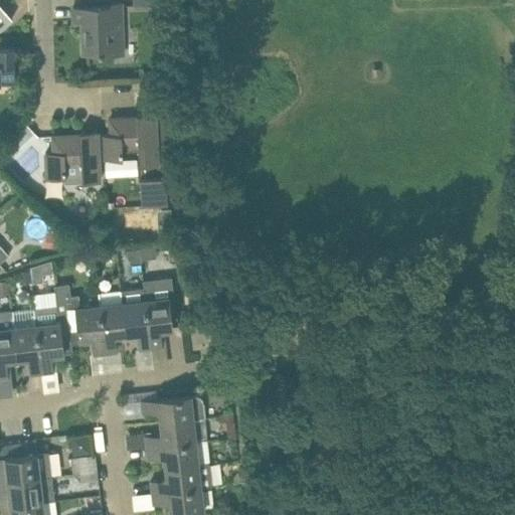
[(136,4),(136,9),(149,8),(149,4),(163,3),(162,0),(133,0),(134,4),(136,4)]
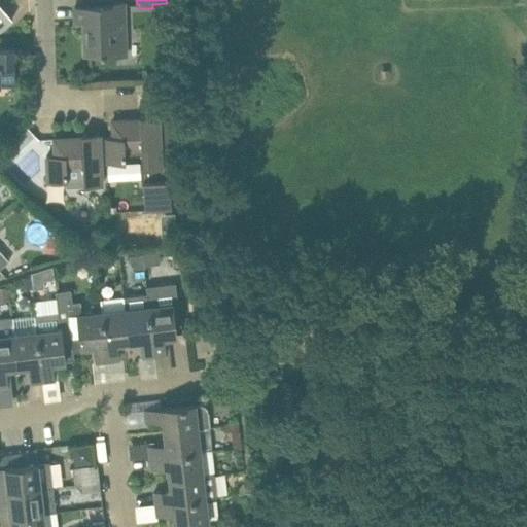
[(127,56),(126,33),(125,2),(113,3),(113,6),(75,7),(75,22),(84,22),(85,55),(101,55),(101,57),(127,56)]
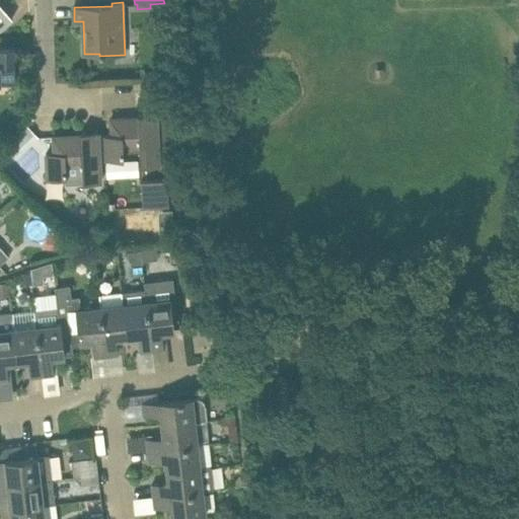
[(0,49),(0,28),(2,27),(0,23),(0,80),(15,80),(14,49),(0,49)]
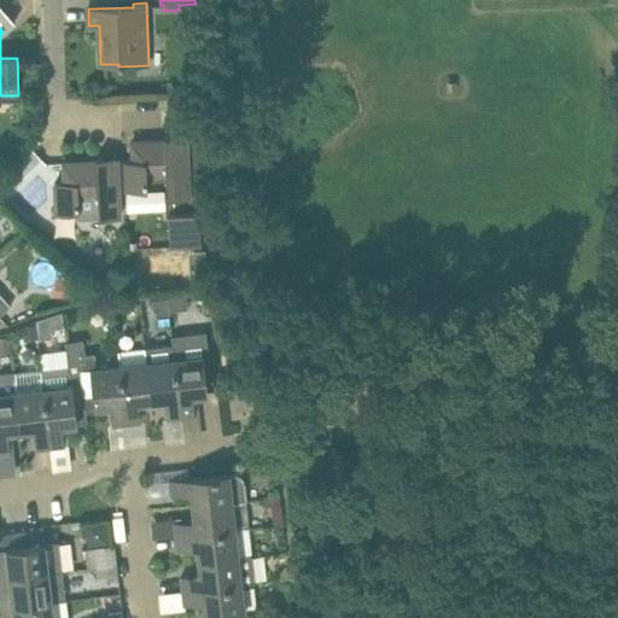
[(133,162),(123,162),(124,192),(146,191),(145,178),(165,176),(167,198),(174,198),(190,197),(186,135),(164,135),(164,143),(152,143),(152,140),(132,141),(133,162)]
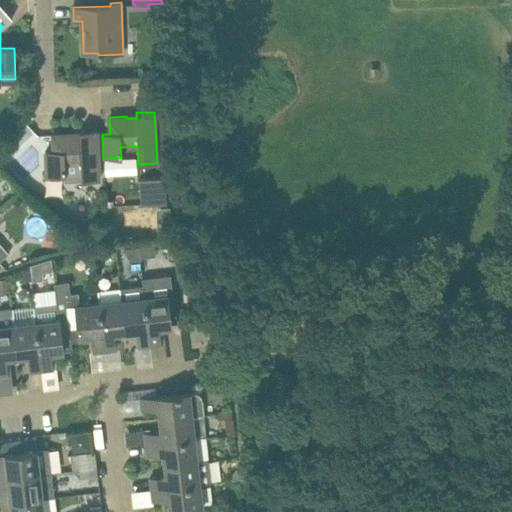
[(103,159),(102,134),(97,134),(97,129),(80,130),(80,135),(70,136),(70,133),(53,134),(54,150),(46,151),(47,176),(65,175),(65,165),(81,164),(82,181),(98,179),(97,159),(103,159)]
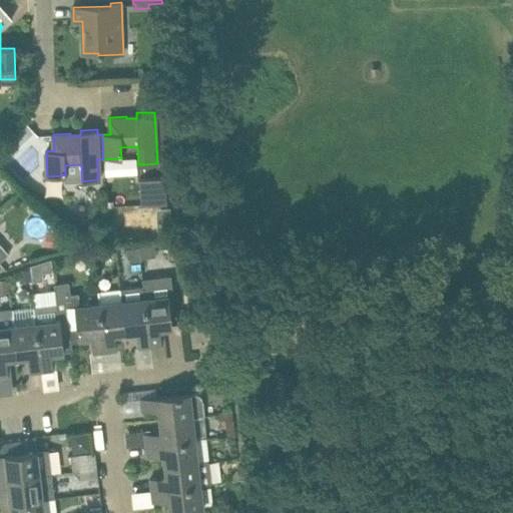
[(157,163),(144,164),(145,177),(140,177),(141,204),(169,203),(167,176),(158,176),(157,163)]
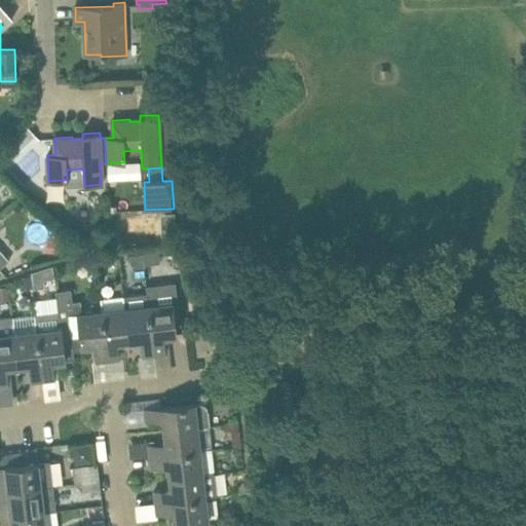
[(176,233),(162,234),(162,247),(176,246),(176,233)]
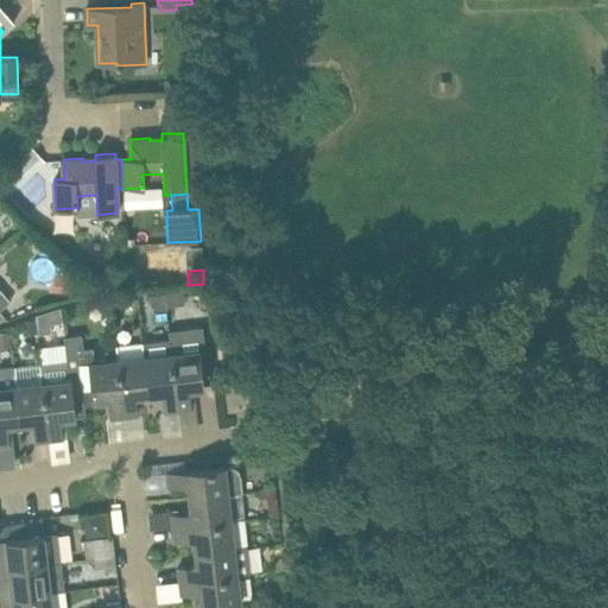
[(74,276),(55,274),(54,292),(73,293),(74,276)]
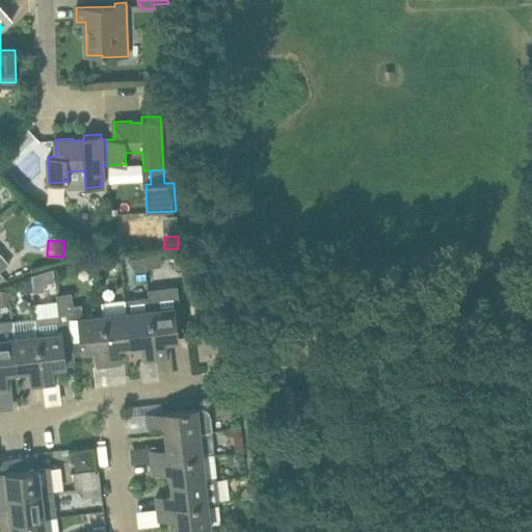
[(0,276),(3,274),(0,271),(10,263),(0,251),(0,276)]
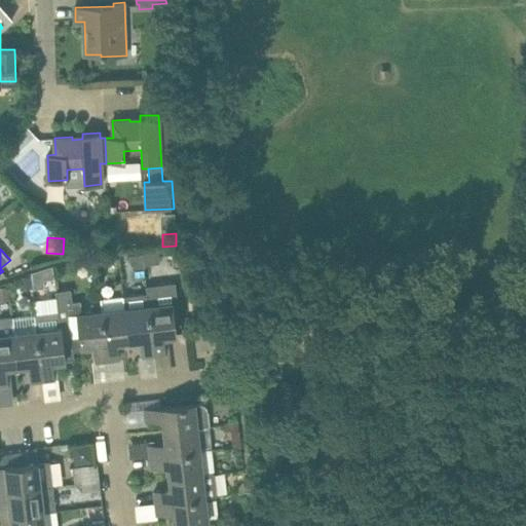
[(42,269),(33,272),(34,288),(44,287),(43,279),(42,269)]
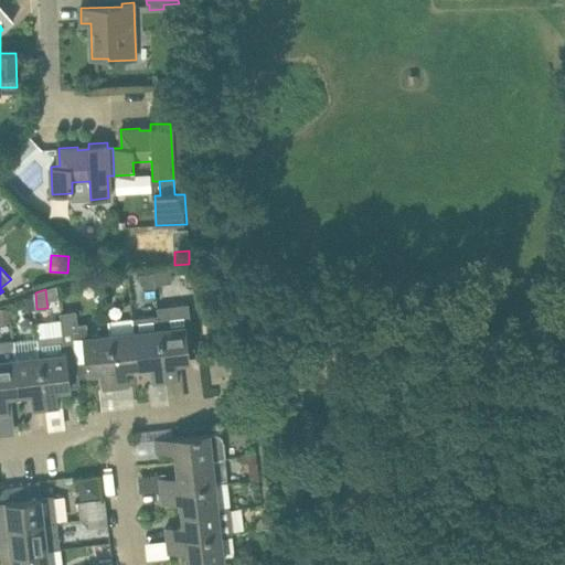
[(159,315),(160,327),(167,380),(178,379),(176,361),(190,359),(185,326),(190,324),(189,302),(158,307),(159,315)]
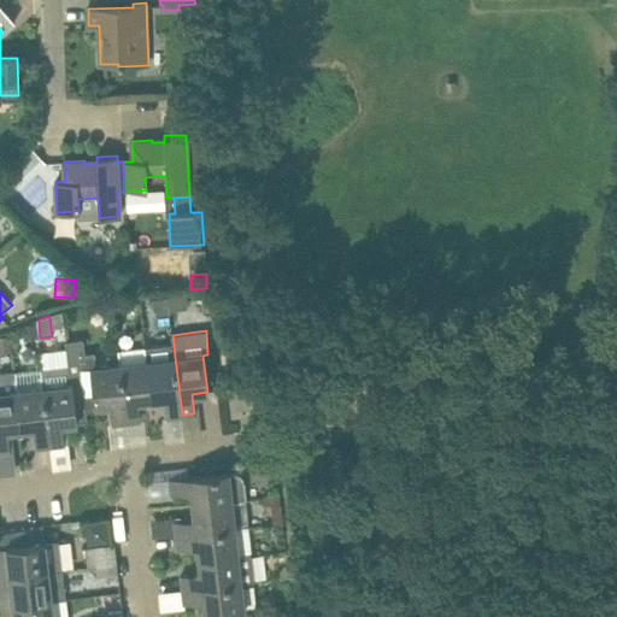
[(10,335),(0,336),(0,351),(11,350),(10,335)]
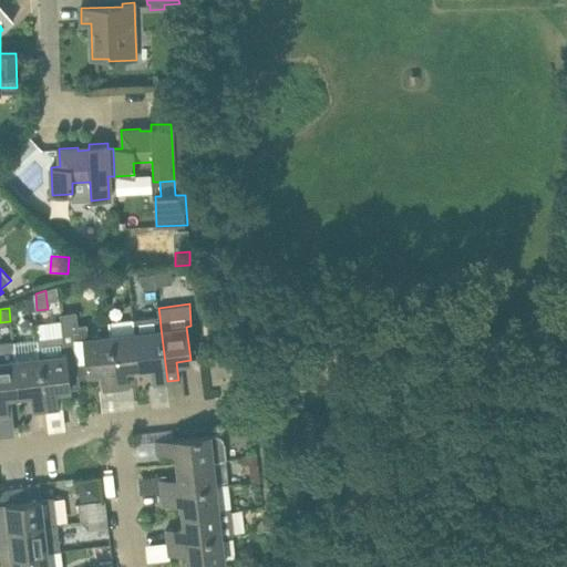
[(104,389),(116,388),(110,333),(89,337),(88,325),(80,326),(78,312),(61,315),(63,336),(65,353),(70,388),(80,387),(79,378),(84,377),(89,372),(102,370),(104,389)]
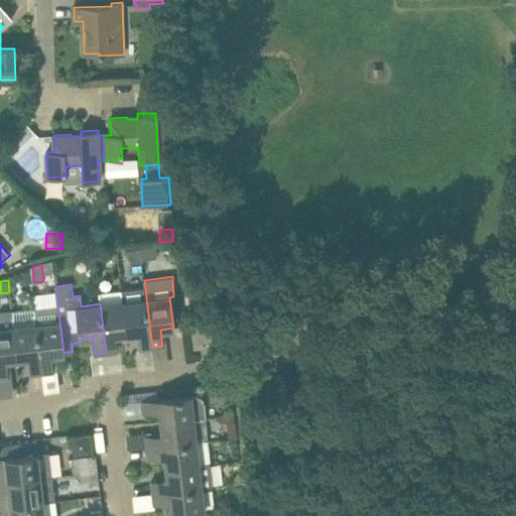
[(145,287),(122,290),(127,334),(139,332),(140,349),(152,347),(146,298),(145,287)]
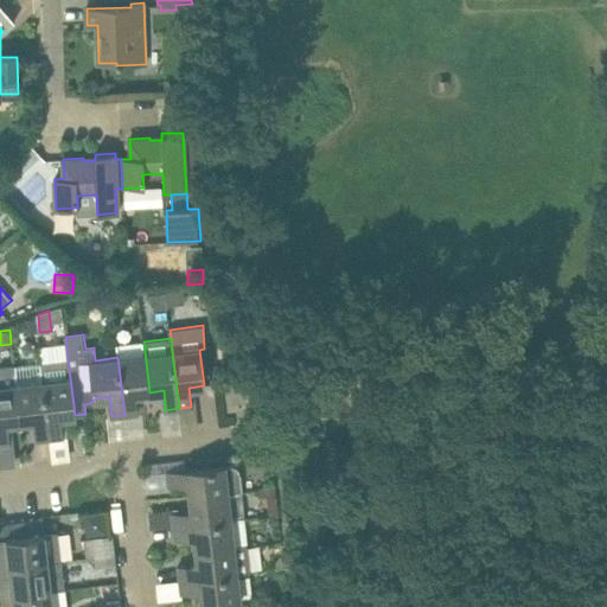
[(144,342),(117,345),(117,357),(125,415),(138,413),(135,394),(149,393),(144,342)]
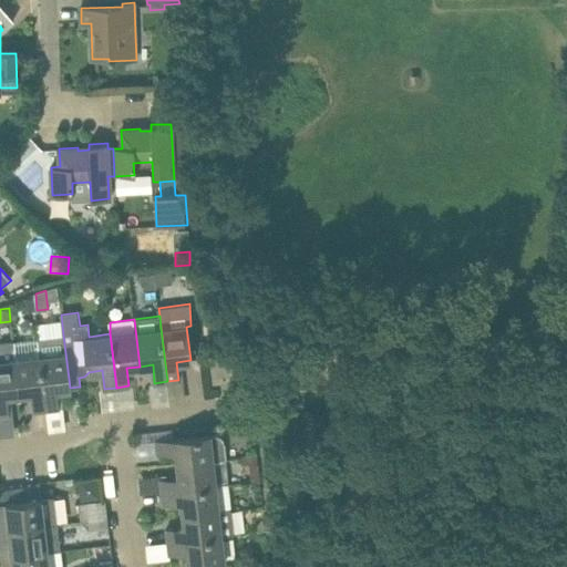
[(63,336),(39,339),(47,409),(59,408),(57,389),(70,388),(65,353),(63,336)]
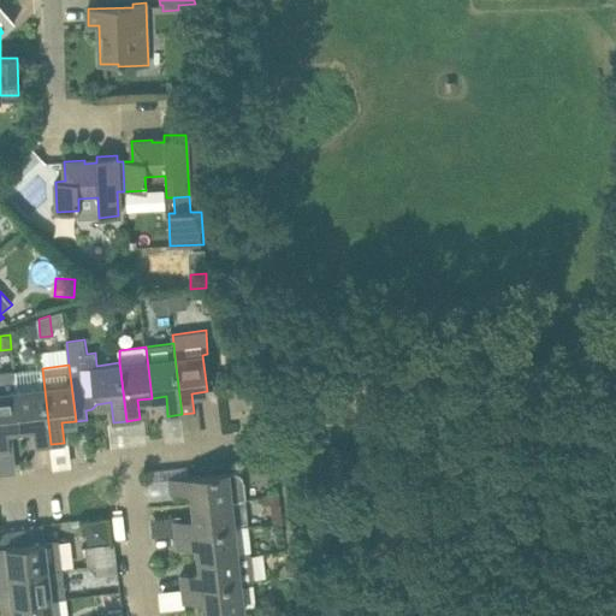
[(41,367),(15,371),(22,427),(35,426),(37,446),(51,444),(41,367)]
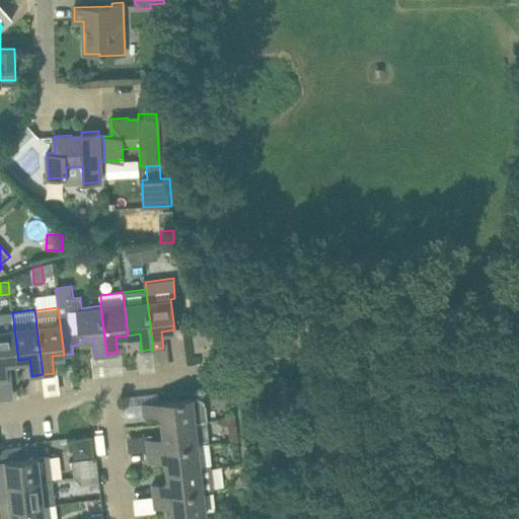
[(0,379),(8,378),(6,362),(18,360),(11,310),(0,311),(0,379)]
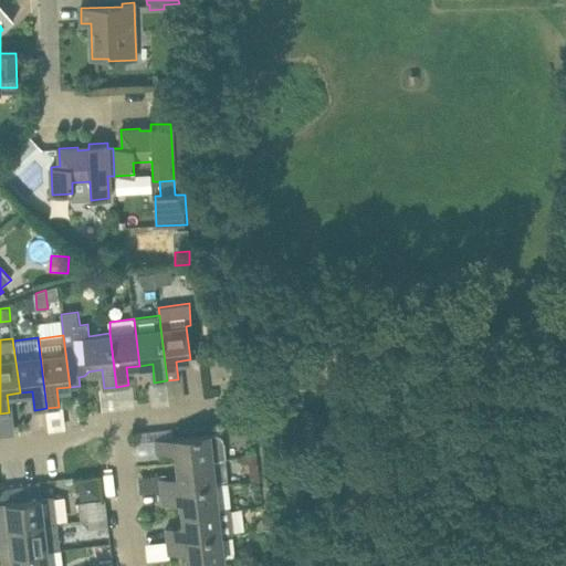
[(219,433),(216,432),(157,440),(158,452),(176,450),(178,463),(226,458),(223,439),(222,436),(220,435),(219,433)]
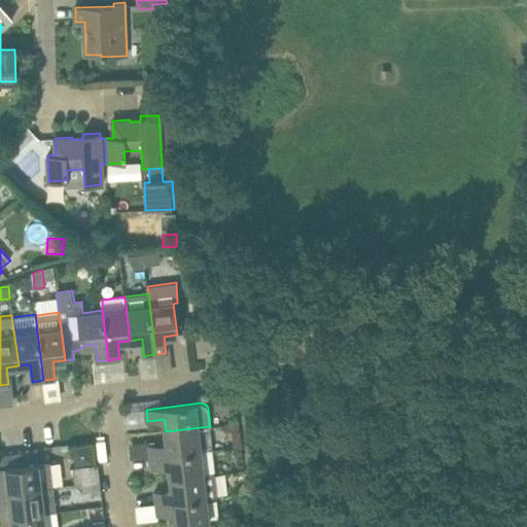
[(232,431),(240,430),(239,423),(227,424),(229,431),(232,431)]
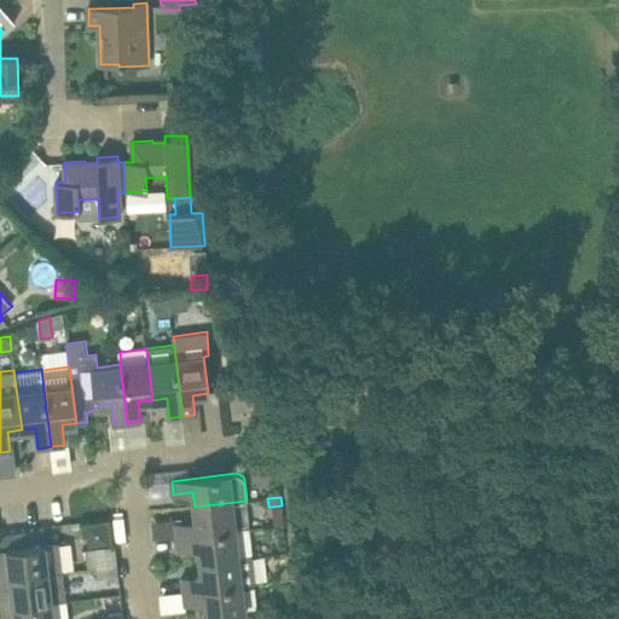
[(247,501),(195,507),(196,521),(177,524),(178,537),(249,528),(247,501)]
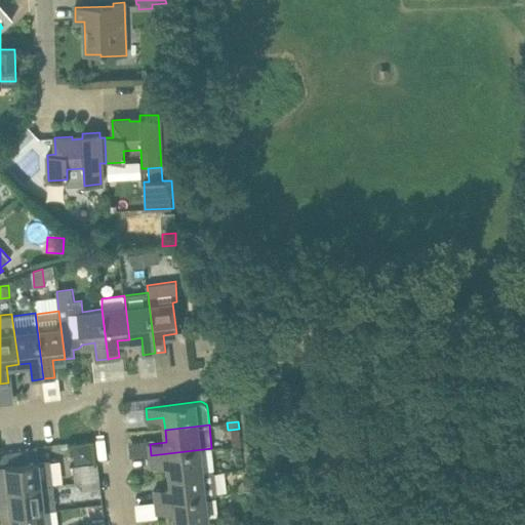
[(38,461),(36,446),(27,448),(27,450),(3,453),(4,466),(38,461)]
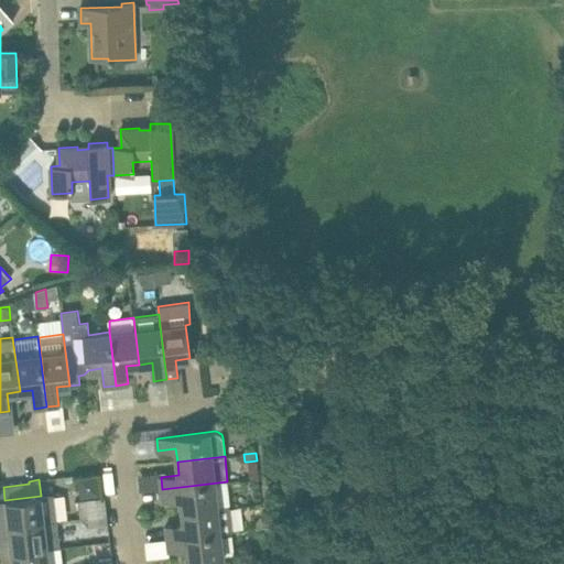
[(227,481),(162,489),(163,500),(182,499),(183,511),(230,507),(227,481)]
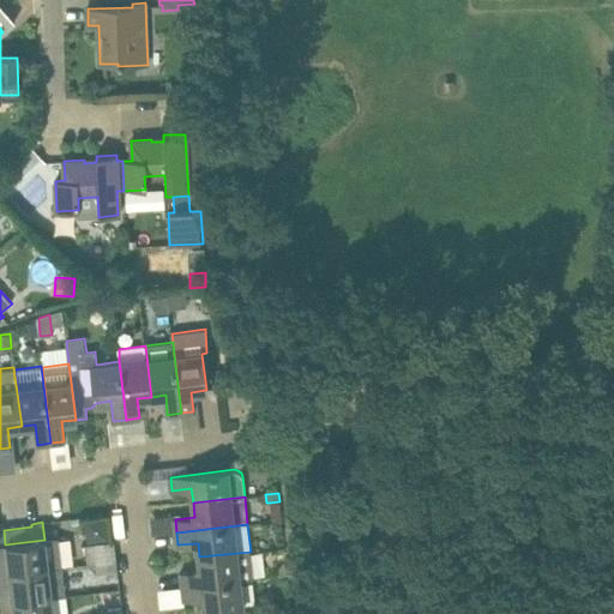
[(0,545),(0,575),(59,567),(55,539),(44,540),(5,545),(0,545)]
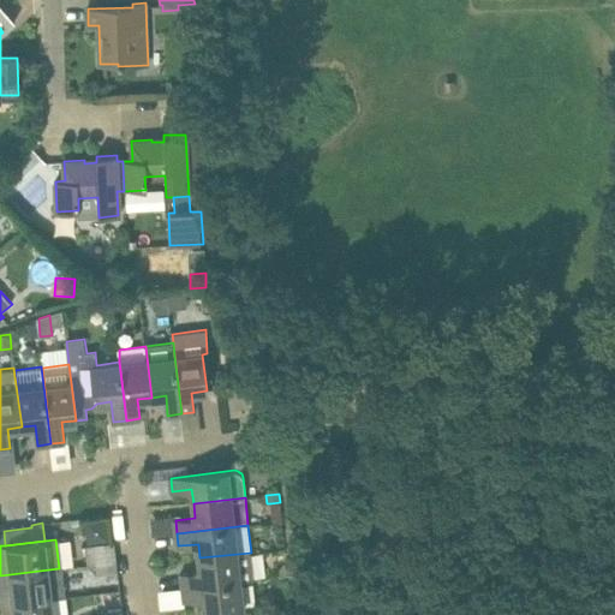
[(85,545),(88,565),(117,562),(114,542),(85,545)]
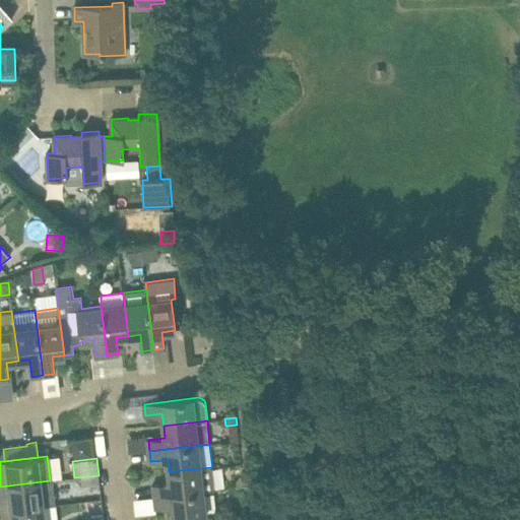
[(212,467),(169,471),(170,483),(153,485),(154,497),(214,490),(212,467)]
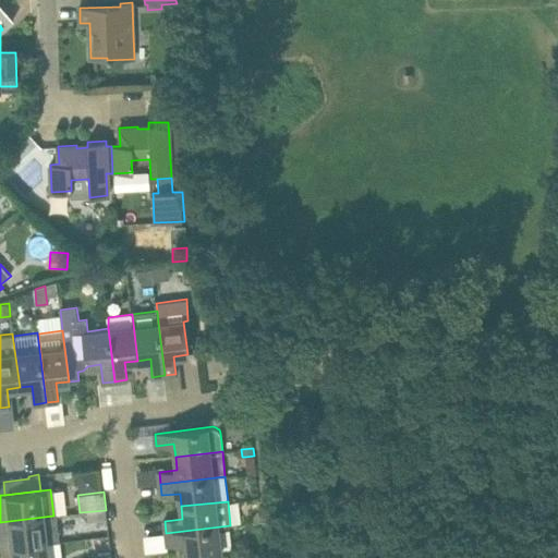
[(106,510),(80,512),(80,513),(87,512),(88,521),(107,519),(106,510)]
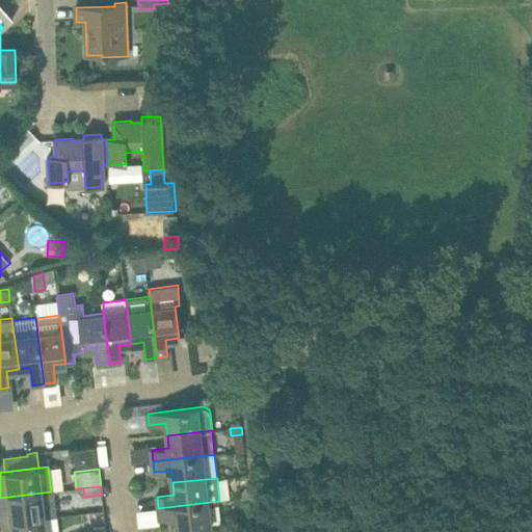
[(9,509),(11,521),(42,517),(45,517),(54,516),(51,491),(0,498),(0,506),(0,510),(9,509)]
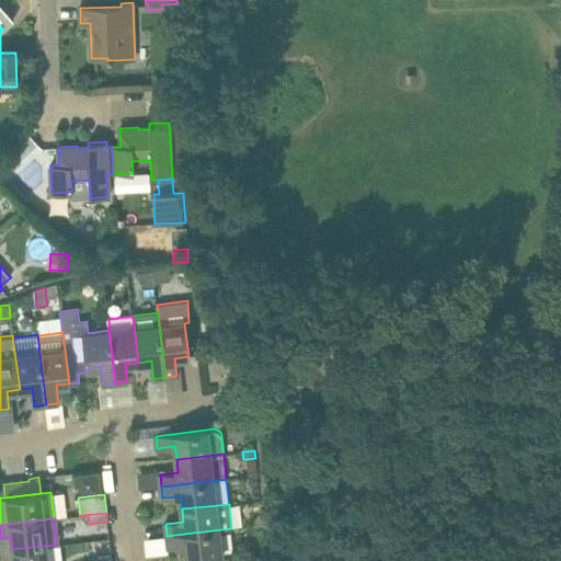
[(219,530),(167,536),(168,548),(186,546),(187,559),(221,556),(219,530)]
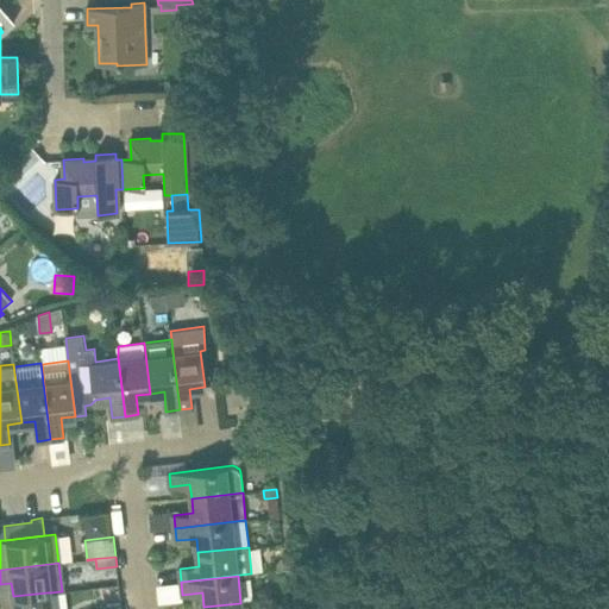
[(2,598),(2,608),(52,608),(51,592),(48,592),(13,596),(2,598)]
